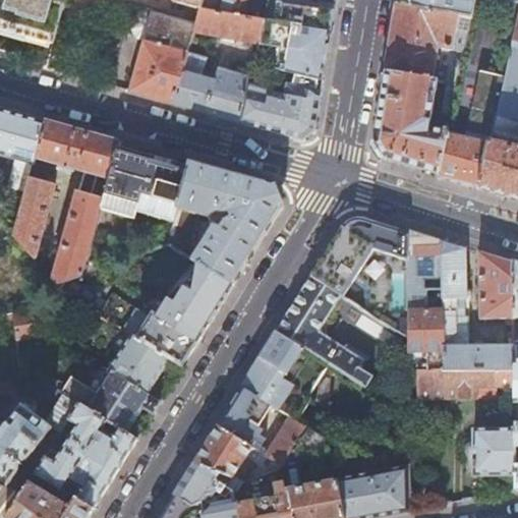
[(0,0),(0,26),(48,41),(51,41),(61,0),(0,0)]
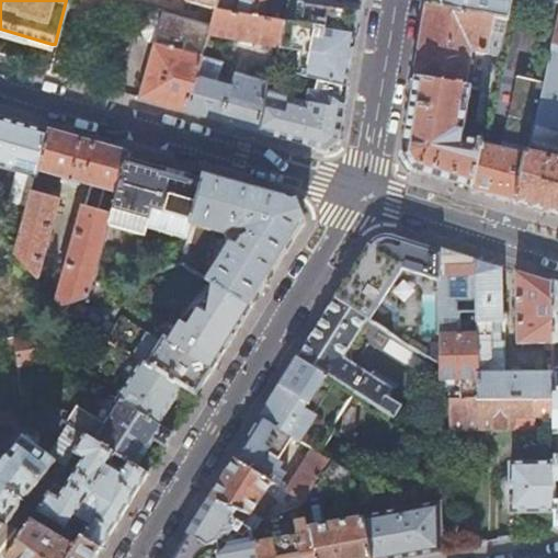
[(215,0),(213,7),(213,8),(260,15),(264,0),(215,0)]
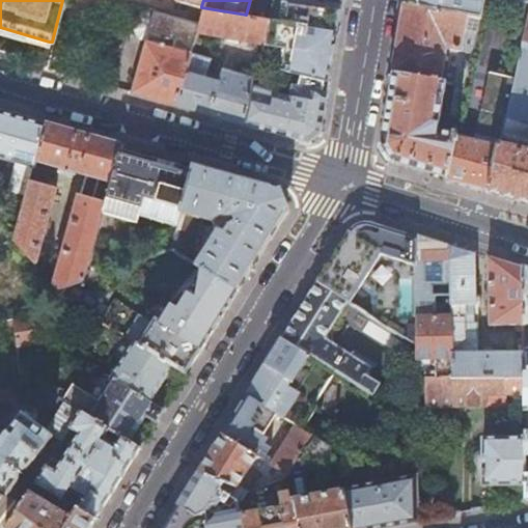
[(272,0),(269,19),(335,30),(340,0),(272,0)]
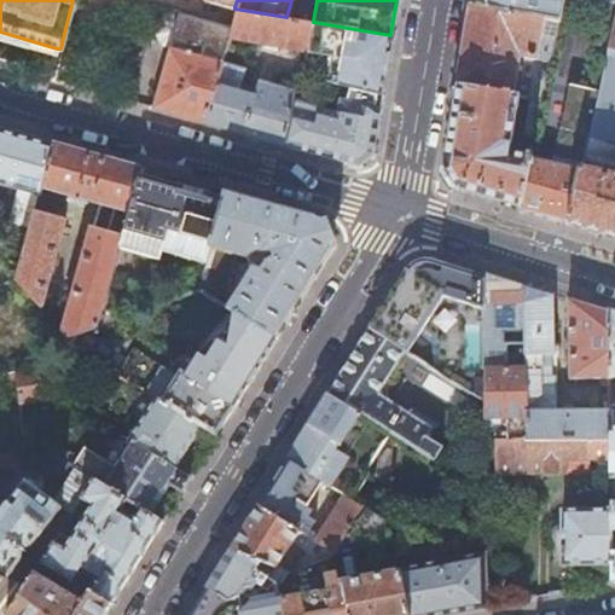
[(543,15),(556,17),(558,0),(469,0),(469,3),(543,15)]
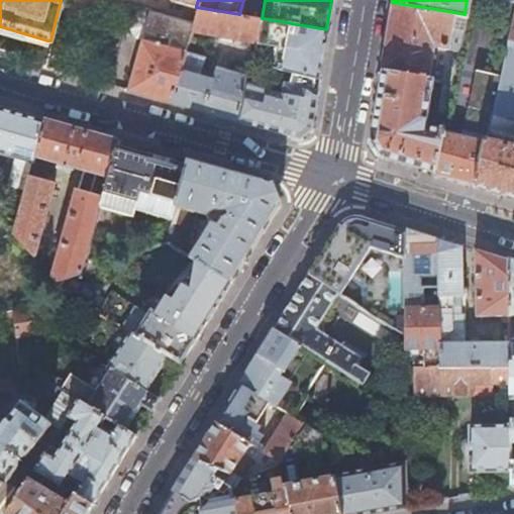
[(451,81),(442,123),(441,129),(482,140),(485,128),(488,112),(513,2),(503,0),(467,0),(465,14),(451,81)]
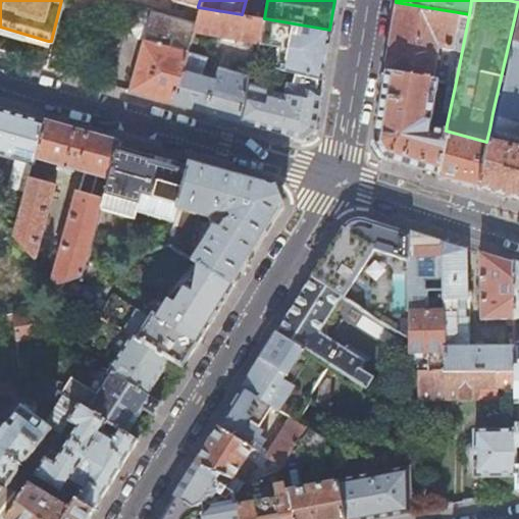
[(508,0),(518,2),(492,113),(518,118),(518,0),(508,0)]
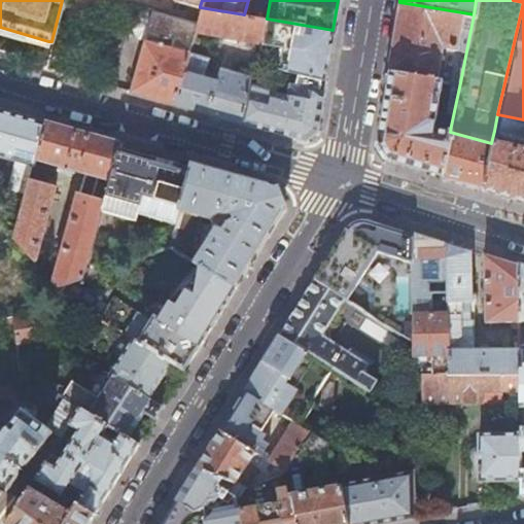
[(387,70),(434,78),(441,46),(455,49),(462,12),(399,2),(392,42),(387,70)]
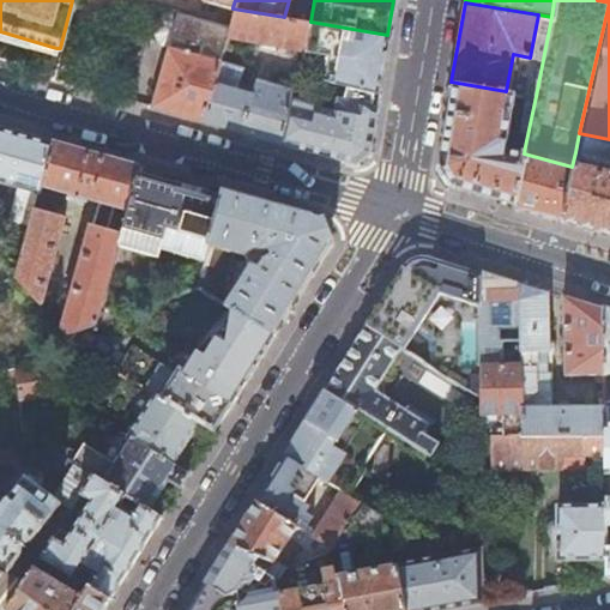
[(233,8),(228,25),(225,34),(303,49),(309,22),(284,17),(233,8)]
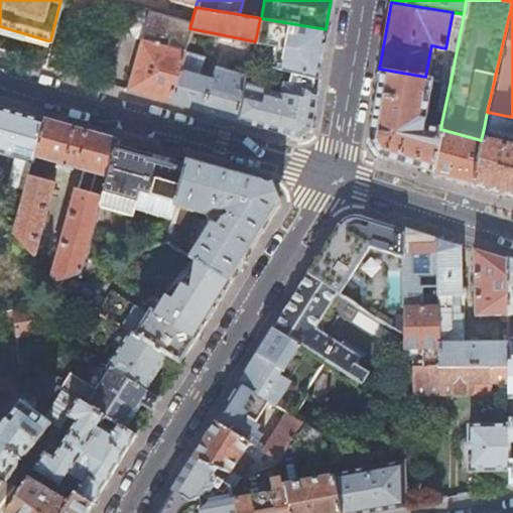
[(140,38),(125,89),(169,102),(183,50),(189,28),(191,21),(182,18),(182,15),(162,10),(160,11),(155,27),(158,31),(176,36),(174,41),(166,46),(140,38)]
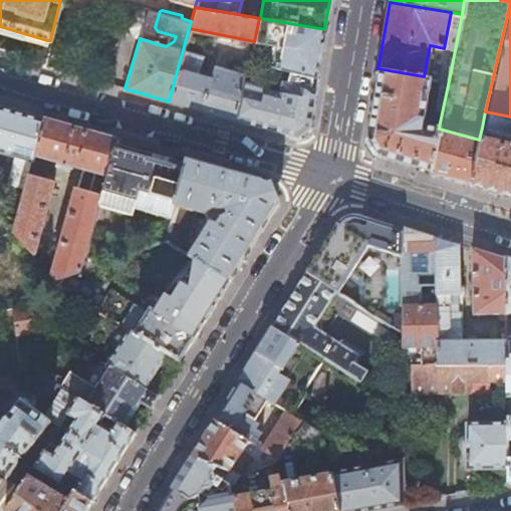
[(254,41),(253,42),(273,45),(269,66),(276,68),(283,70),(296,73),(316,78),(320,56),(324,29),(260,18),(259,18),(254,41)]
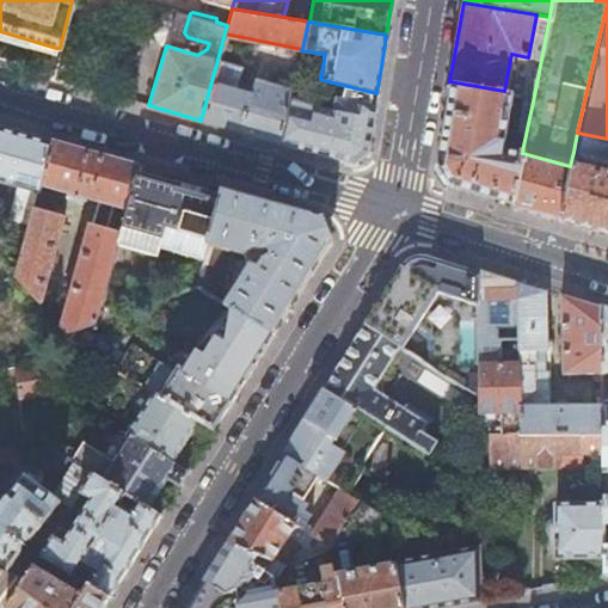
[(56,48),(0,31),(0,38),(55,55),(56,48)]
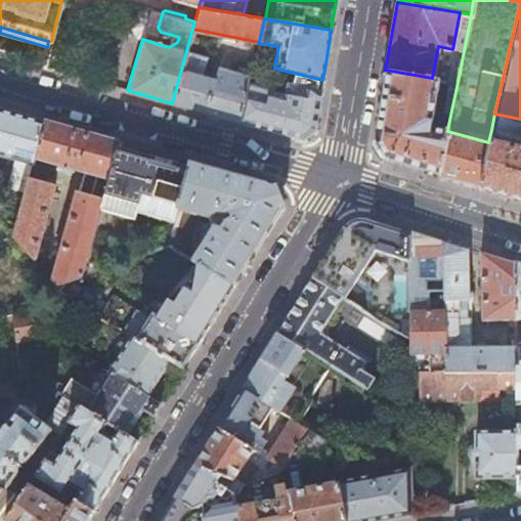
[(186,51),(172,103),(202,112),(237,122),(250,76),(217,68),(214,79),(207,77),(209,72),(202,69),(205,56),(186,51)]
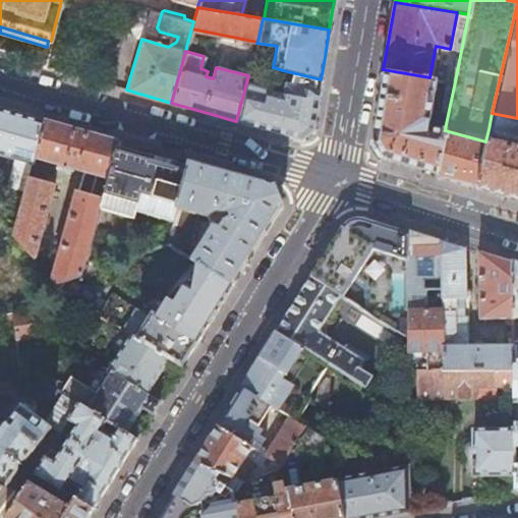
[(250,68),(248,75),(236,121),(272,130),(299,138),(312,130),(314,115),(321,79),(300,74),(297,85),(285,82),(283,93),(268,89),(272,73),(250,68)]
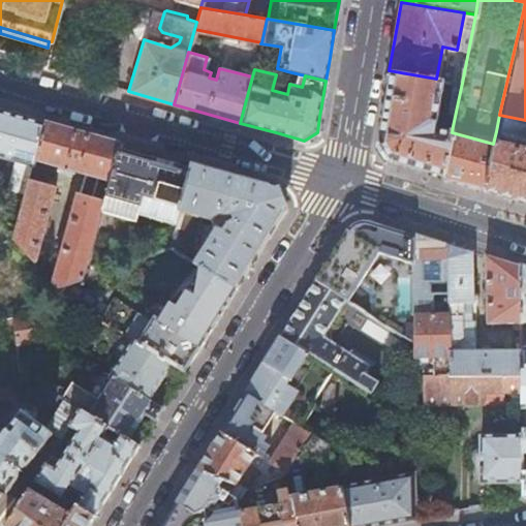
[(433,127),(442,80),(436,79),(389,70),(383,102),(376,146),(380,152),(384,159),(412,167),(442,177),(452,132),(433,127)]
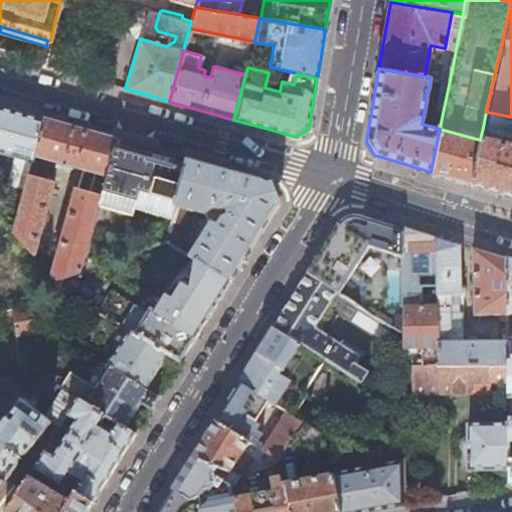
[(450,80),(440,79),(434,112),(439,114),(437,122),(441,123),(450,80)]
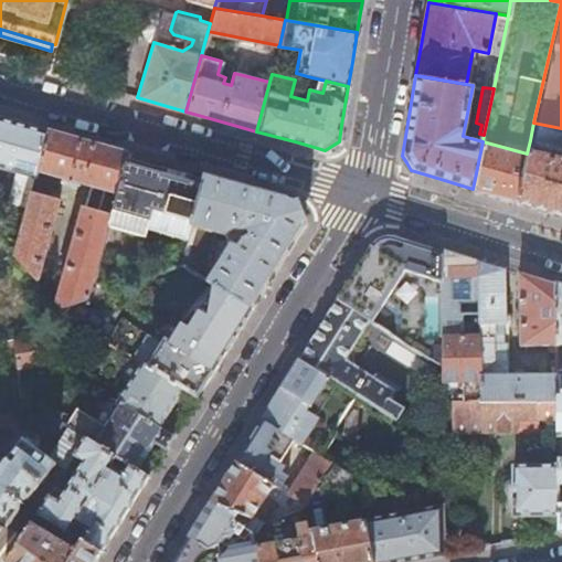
[(13,118),(0,114),(0,166),(35,176),(36,169),(48,127),(13,118)]
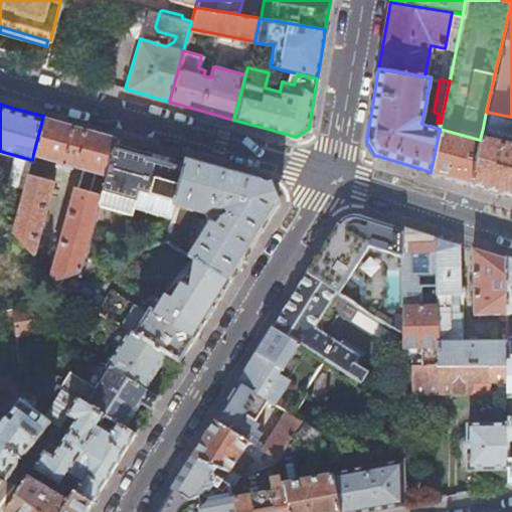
[(511,117),(486,112),(483,128),(501,132),(505,130),(511,131),(511,117)]
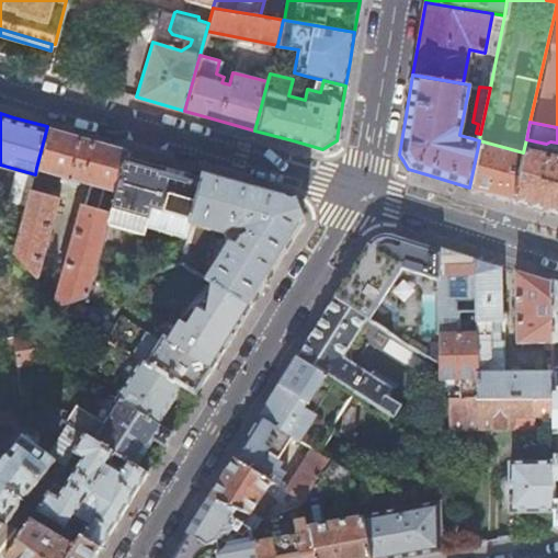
[(92,139),(47,126),(36,168),(68,177),(66,182),(72,184),(78,179),(90,182),(84,203),(82,203),(57,295),(63,302),(64,302),(76,297),(90,292),(107,223),(125,154),(126,149),(92,139)]
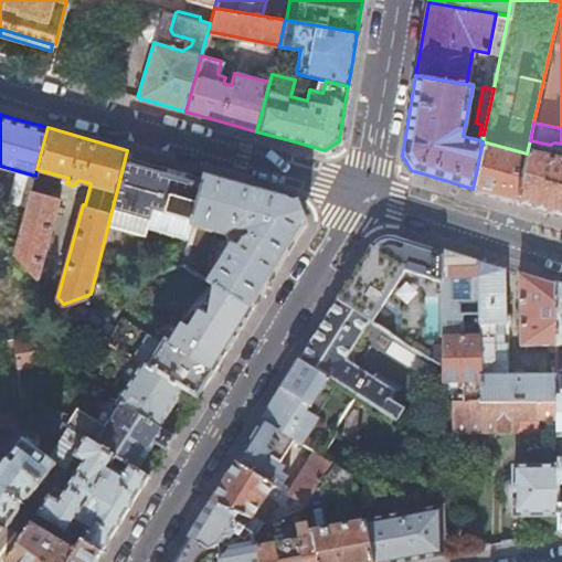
[(527,154),(483,141),(473,189),(496,195),(516,202),(527,154)]
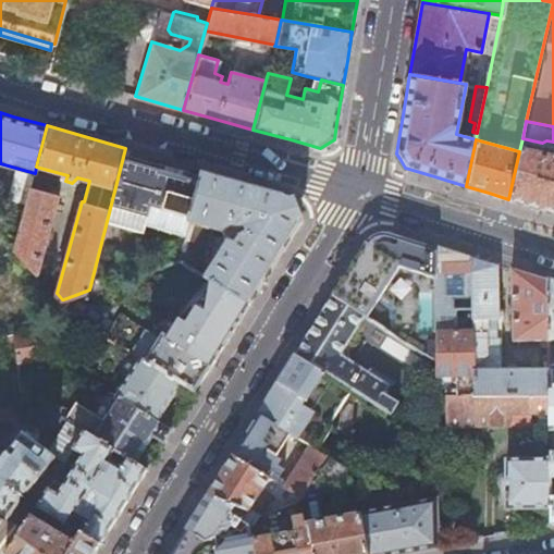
[(542,157),(519,151),(508,199),(541,209),(553,212),(553,155),(553,151),(553,150),(544,149),(542,157)]
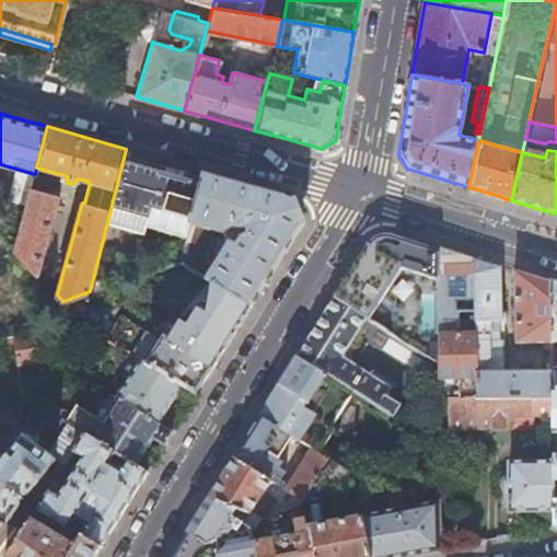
[(202,174),(125,153),(107,222),(144,232),(147,224),(150,225),(185,234),(189,220),(202,174)]
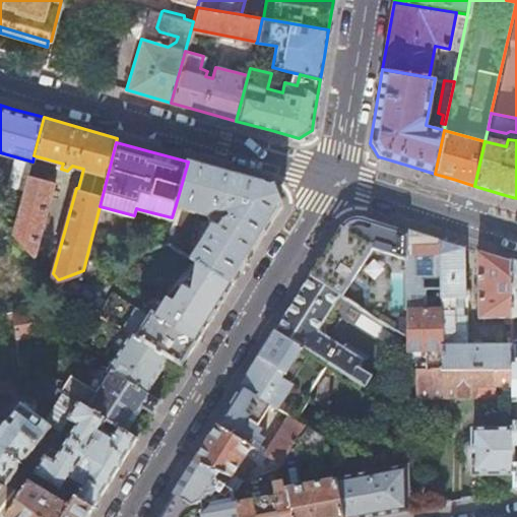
[(244,173),(189,157),(188,162),(176,204),(207,213),(217,205),(228,208),(218,221),(212,219),(191,255),(198,259),(232,280),(244,260),(250,251),(278,204),(268,180),(244,173)]
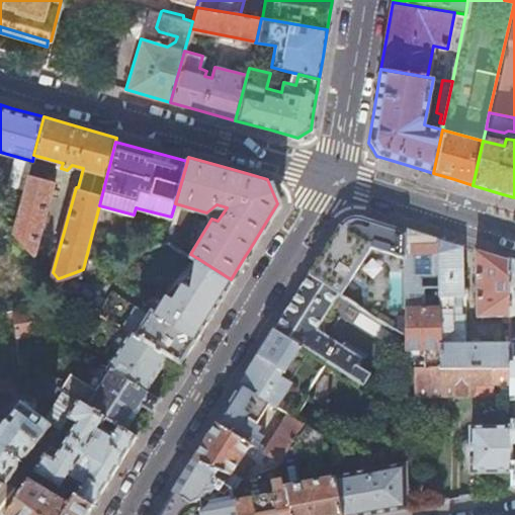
[(35,167),(31,165),(13,233),(34,254),(54,181),(33,175),(35,167)]
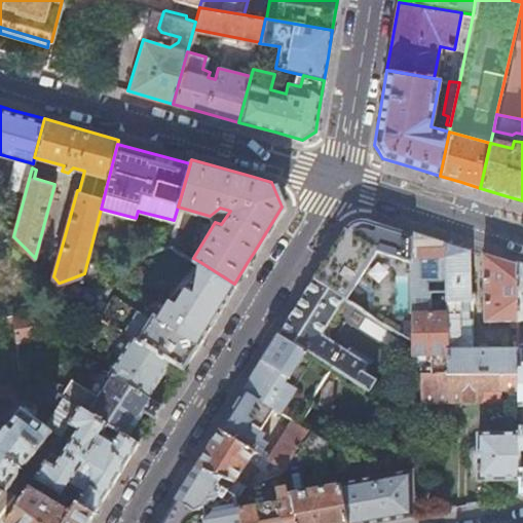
[(343,236),(339,234),(330,248),(312,275),(343,295),(355,302),(390,302),(390,325),(411,337),(412,231),(391,225),(379,221),(378,226),(368,223),(362,222),(351,224),(348,228),(343,236)]
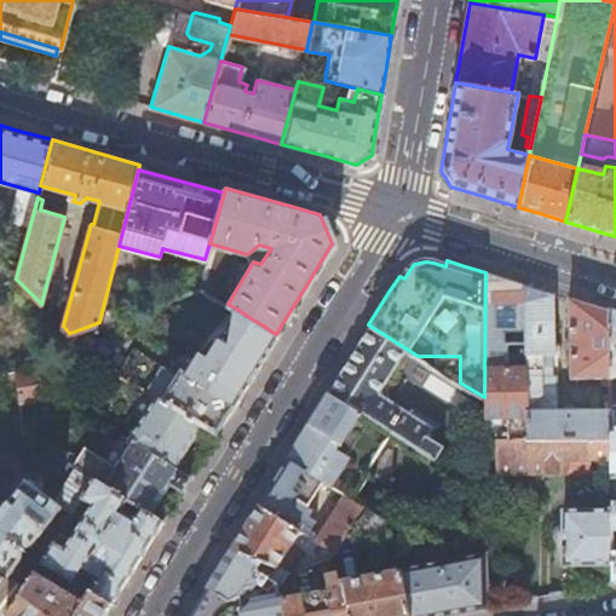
[(500,277),(485,272),(484,397),(484,409),(505,409),(505,438),(608,437),(608,426),(606,407),(554,408),(553,374),(551,374),(551,352),(553,352),(552,293),(500,277)]
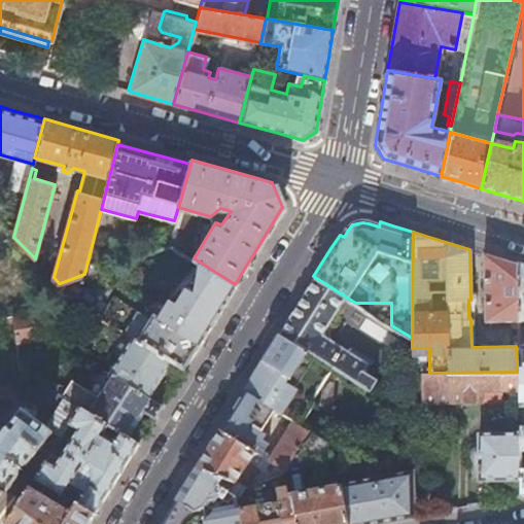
[(514,263),(482,253),(483,319),(516,318),(514,263)]
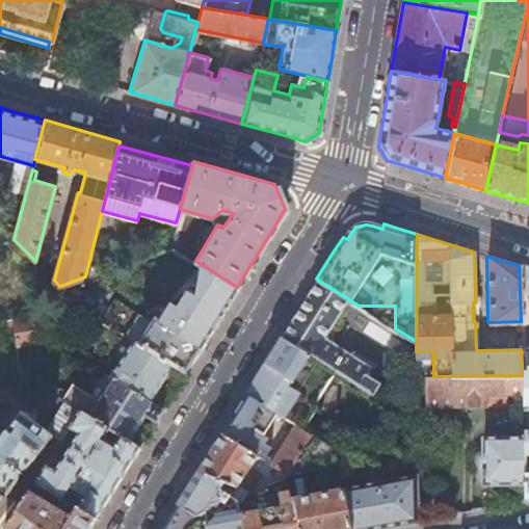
[(519,265),(521,321),(528,320),(528,266),(519,263),(519,265)]
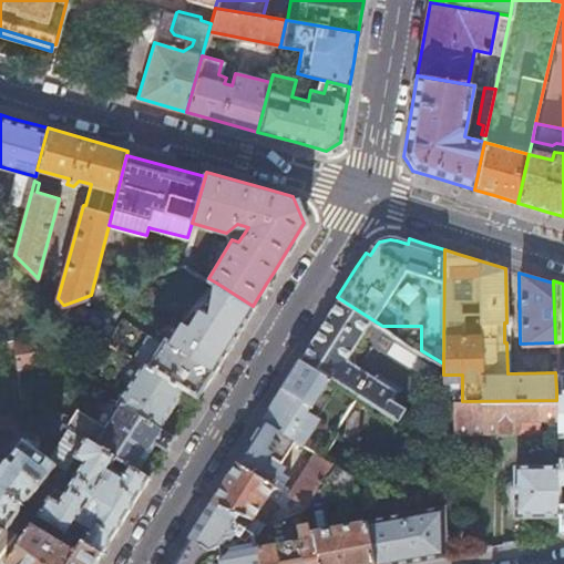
[(188,327),(225,350),(237,331),(253,306),(216,283),(188,327)]
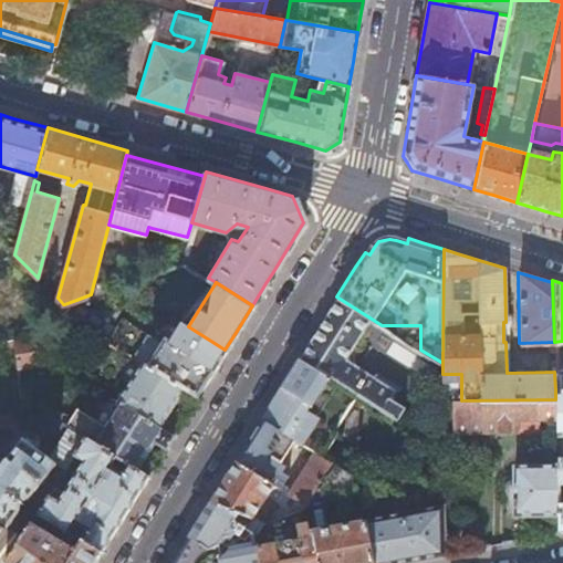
[(318,327),(300,356),(350,388),(396,418),(404,406),(399,404),(382,393),(387,385),(369,373),(355,363),(351,347),(369,318),(336,296),(318,327)]
